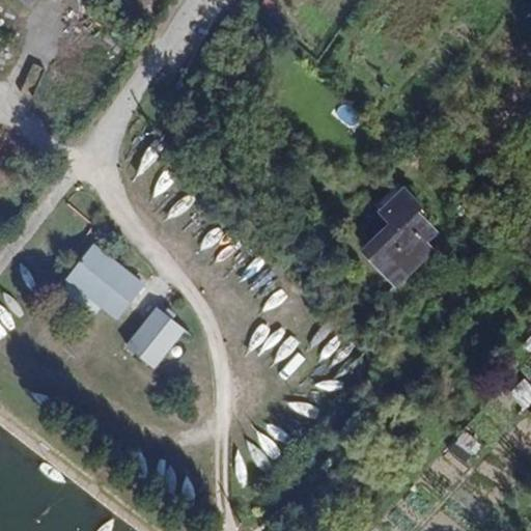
[(35,0),(17,0),(27,9),(35,0)]
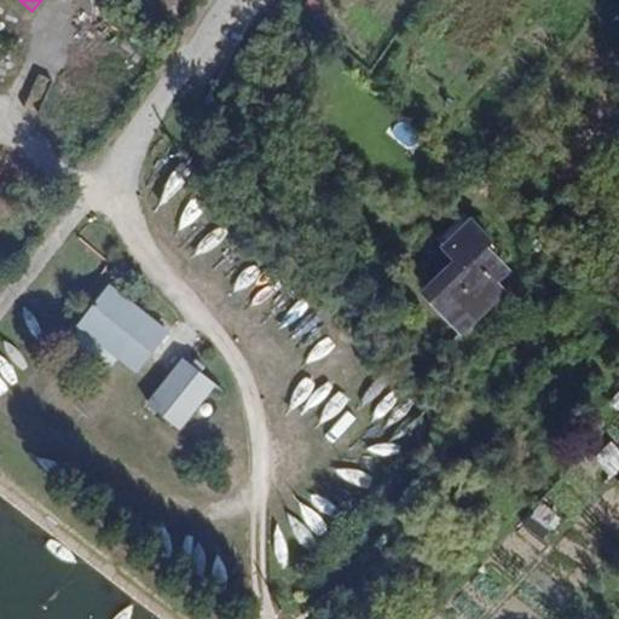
[(457,307),(472,324),(503,295),(493,284),(505,273),(484,250),(489,246),(468,223),(443,248),(456,262),(433,283),(441,291),(429,304),(444,318),(457,307)]
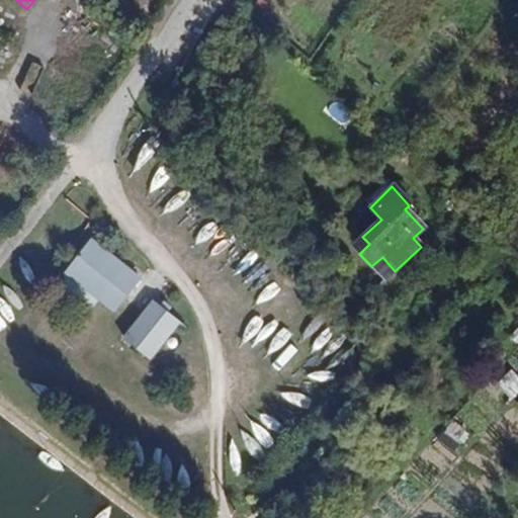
[(90,241),(64,273),(110,312),(137,278),(90,241)]
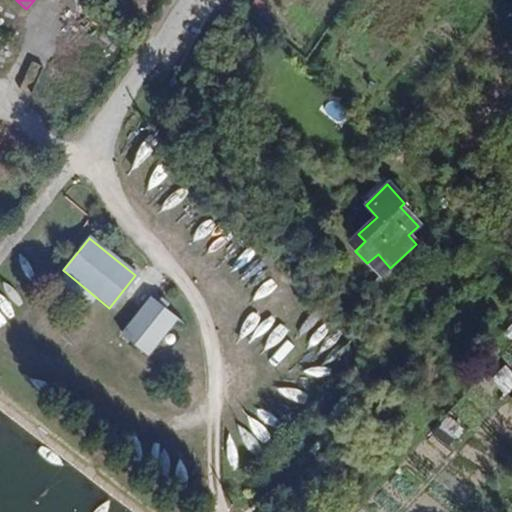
[(378,254),(367,263),(381,277),(390,268),(378,254)]
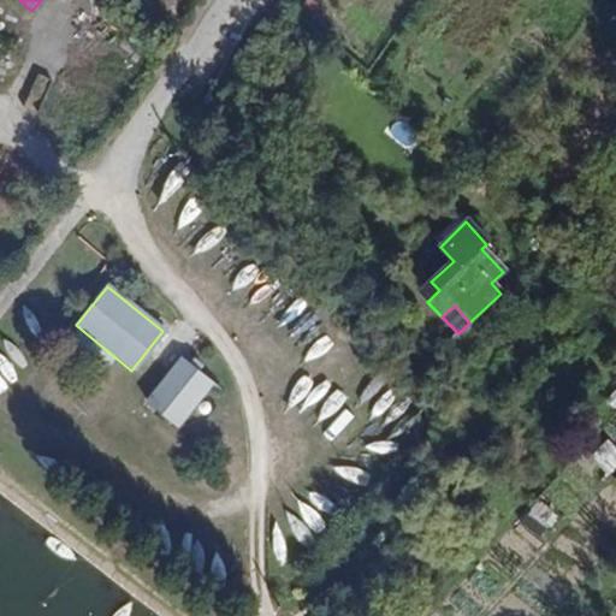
[(181,359),(146,403),(175,427),(211,383),(181,359)]
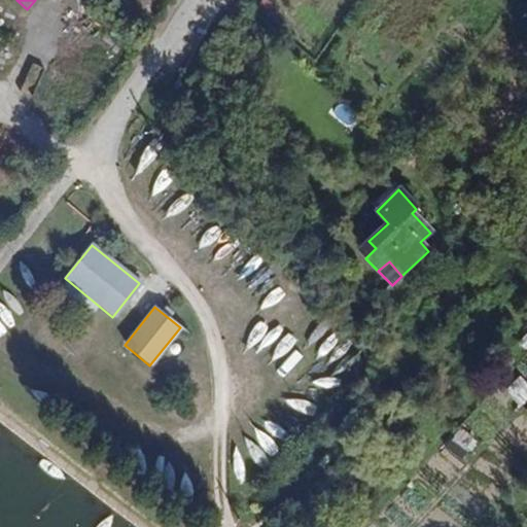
[(519,409),(526,403),(526,381),(525,377),(506,387),(519,409)]
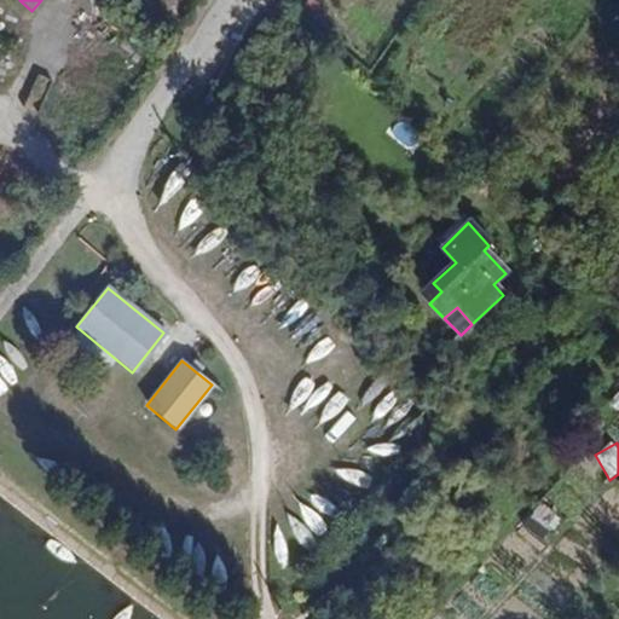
[(551,532),(561,516),(541,503),(530,519),(551,532)]
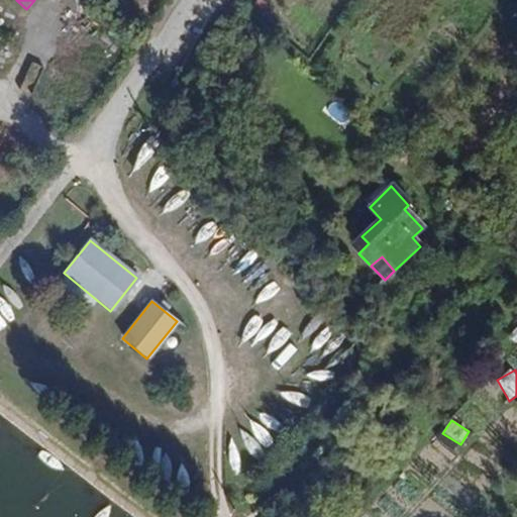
All buildings are outlined.
